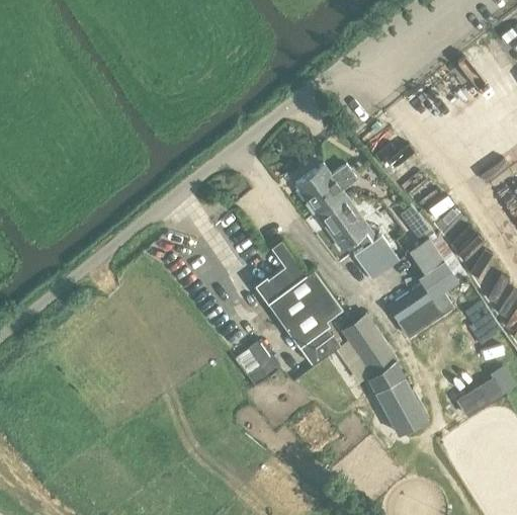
[(317,213),(344,194),(341,191),(355,181),(346,168),(332,178),(324,166),(296,185),(317,213)]
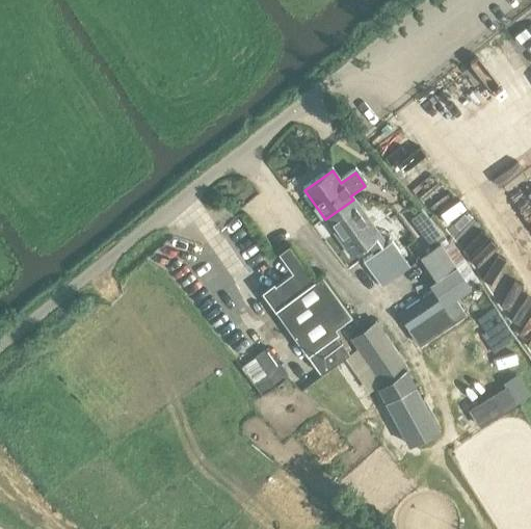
[(353,200),(325,219),(352,257),(380,237),(353,200)]
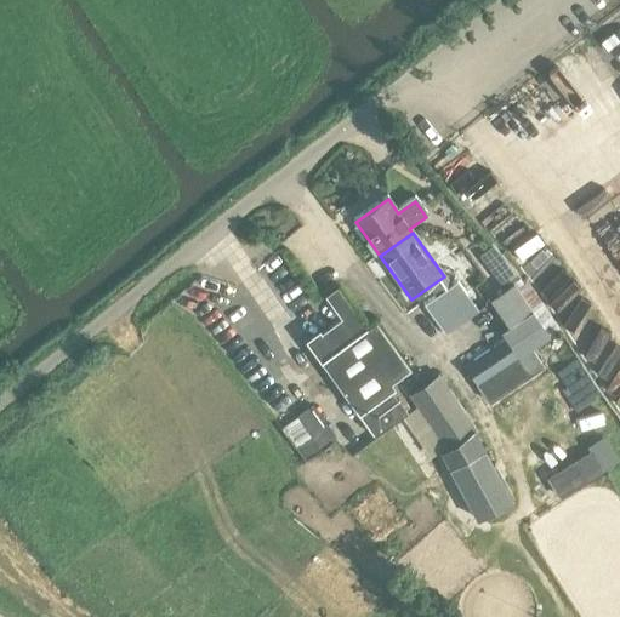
[(426,307),(447,335),(478,312),(456,284),(426,307)]
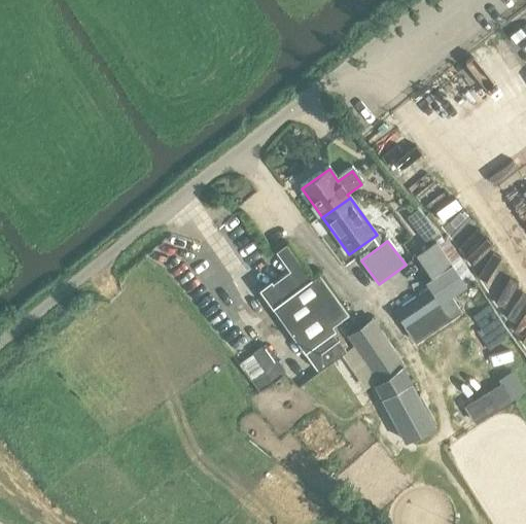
[(437,243),(417,256),(431,279),(425,283),(440,305),(466,287),(437,243)]
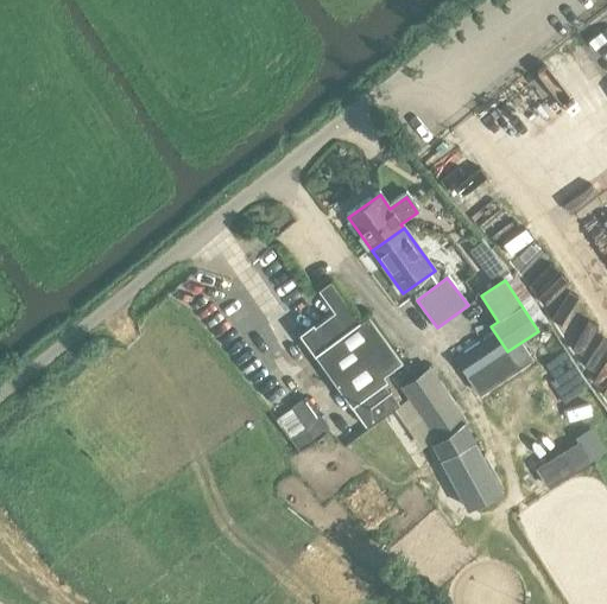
[(366,426),(398,404),(384,383),(387,382),(384,376),(403,363),(370,317),(360,324),(332,284),(318,292),(337,318),(314,335),(326,350),(316,356),(366,426)]
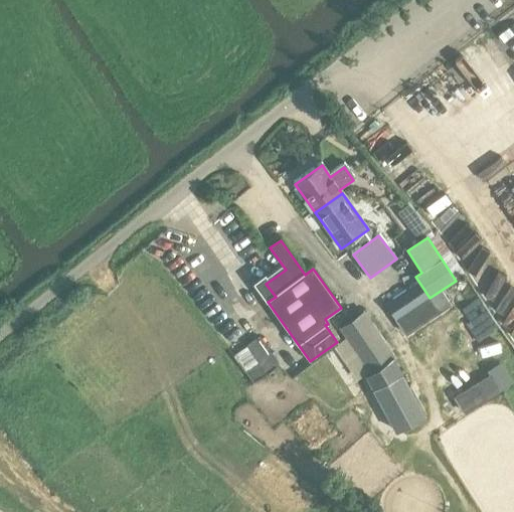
[(404,334),(438,312),(418,284),(385,306),(404,334)]
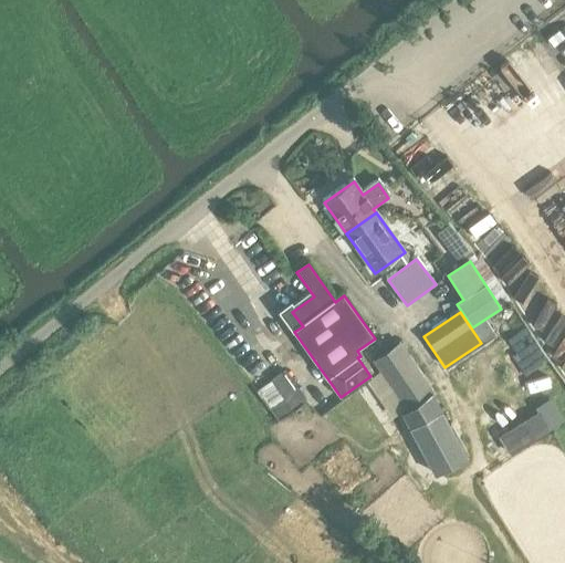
[(408,410),(433,394),(400,345),(375,363),(408,410)]
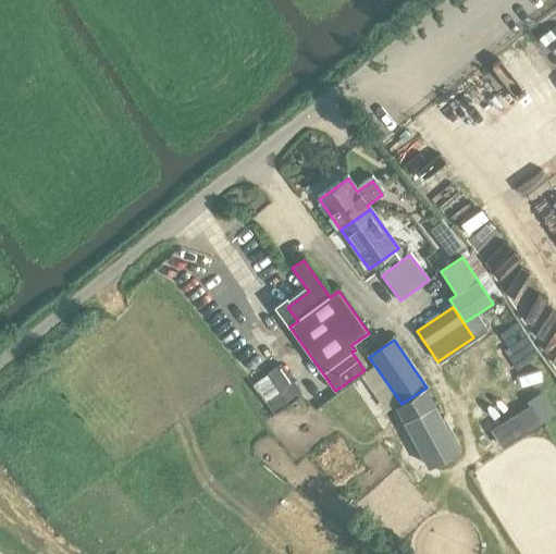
[(300,393),(281,365),(268,374),(287,403),(300,393)]
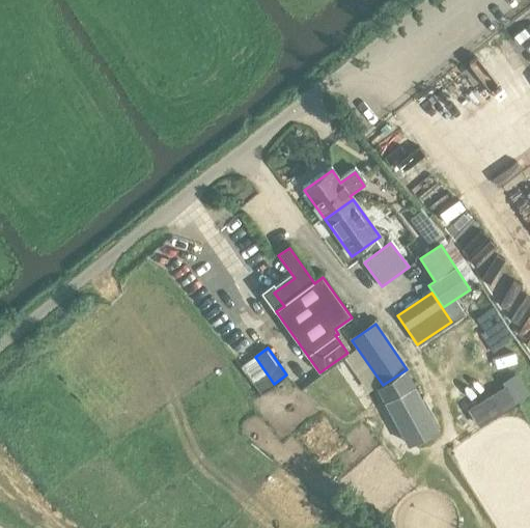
[(379,389),(386,403),(409,446),(438,431),(409,373),(379,389)]
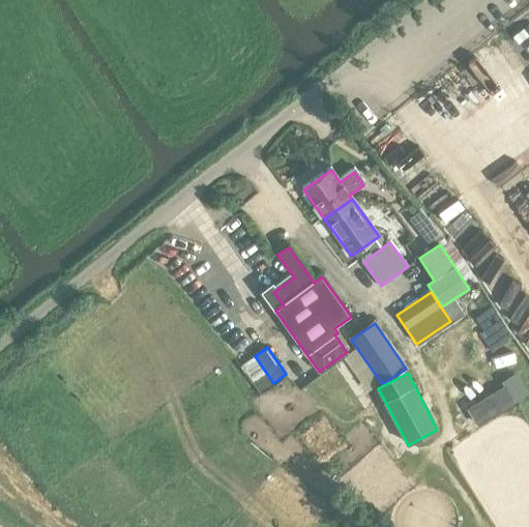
[(476,426),(500,411),(492,398),(468,411),(476,426)]
